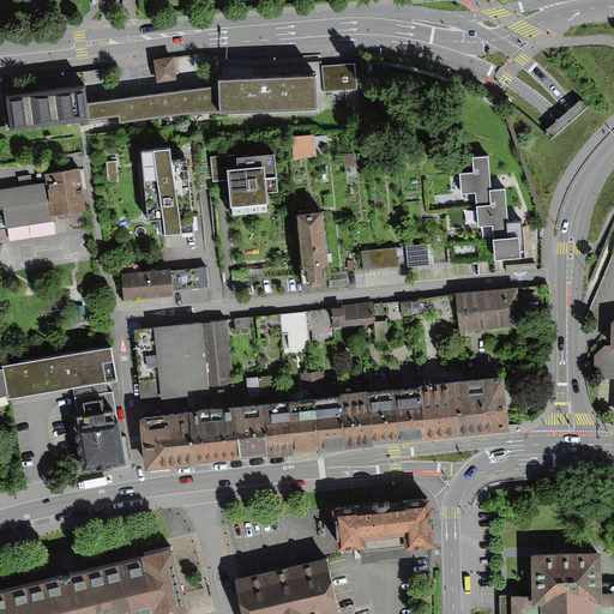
[(174,58),(154,60),(156,83),(176,79),(174,58)]
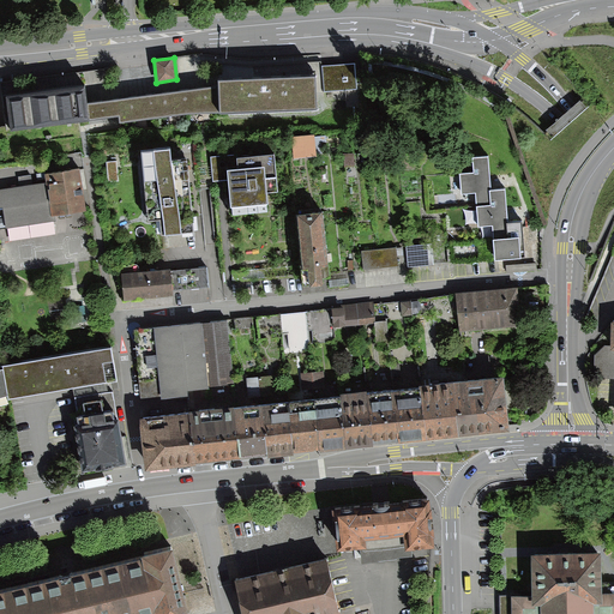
[(355,65),(323,67),(324,90),(356,89),(355,65)]
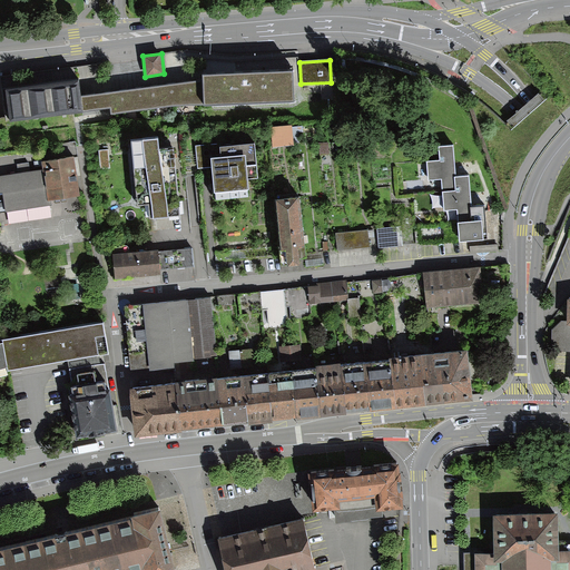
[(90,96),(81,96),(82,110),(92,109),(111,107),(111,114),(175,105),(295,102),(293,71),(243,74),(203,76),(203,80),(187,82),(156,87),(125,90),(90,96)]
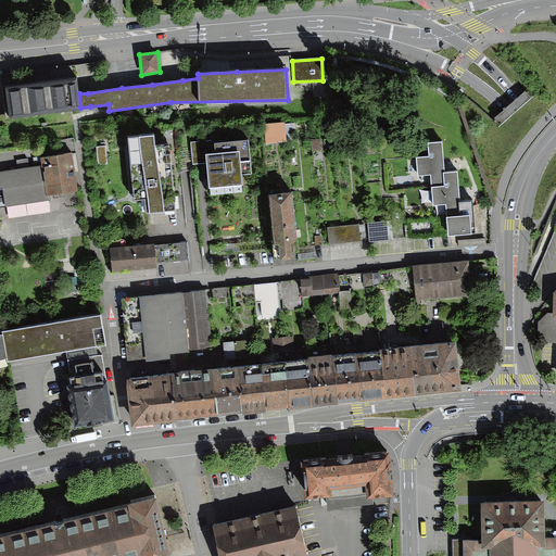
[(81,110),(80,108),(79,93),(77,78),(5,87),(10,119),(81,110)]
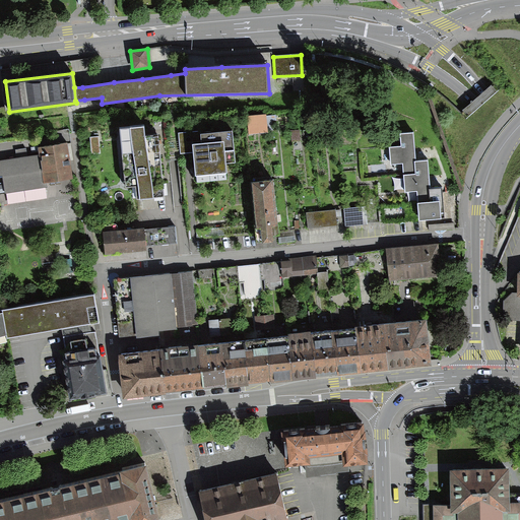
[(264,114),(247,115),(248,126),(248,132),(265,131),(264,114)]
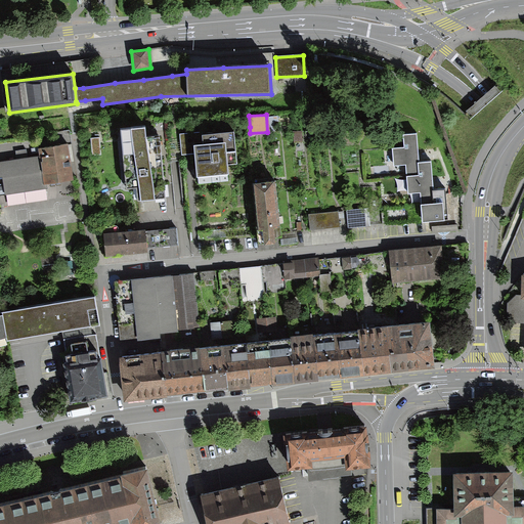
[(146,137),(145,128),(122,131),(126,188),(136,188),(138,201),(165,199),(159,135),(146,137)]
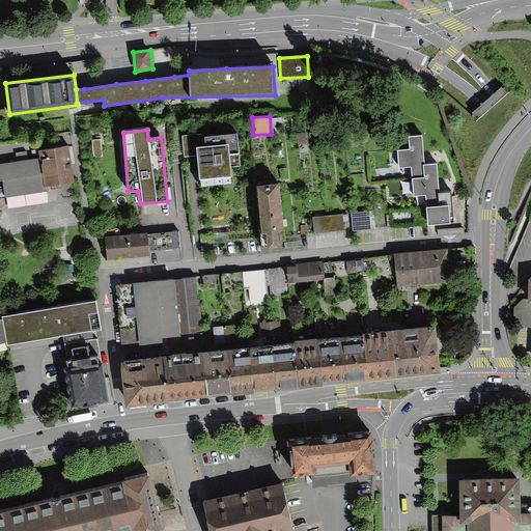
[(210,133),(182,135),(184,157),(198,156),(200,182),(232,178),(231,167),(241,166),(238,134),(210,137),(210,133)]
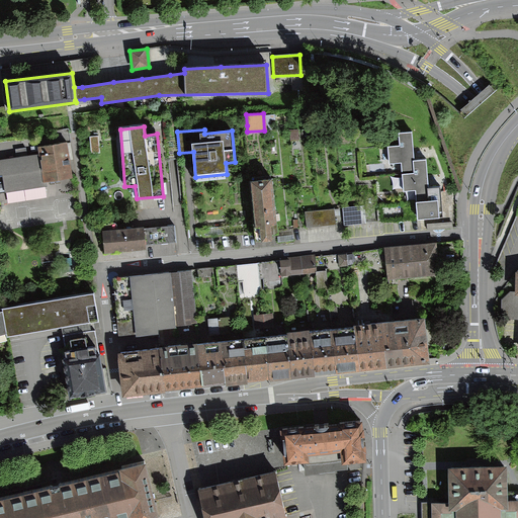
[(412,133),(399,134),(400,146),(389,147),(390,164),(402,163),(404,191),(416,190),(418,219),(442,217),(442,213),(440,188),(428,189),(428,185),(426,160),(414,161),(414,157),(412,133)]
